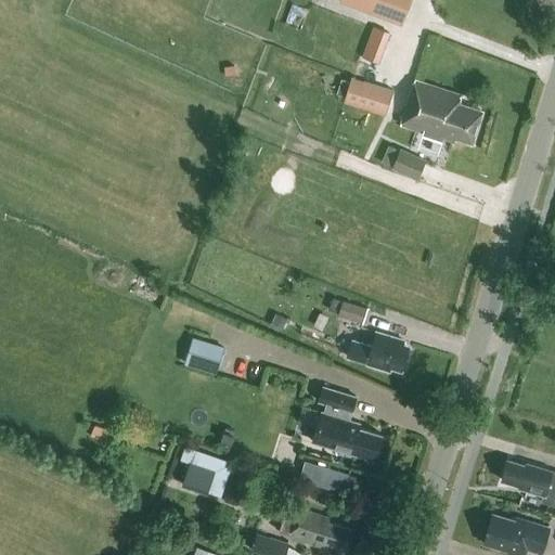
[(411,0),(338,0),(339,0),(402,24),(411,0)]
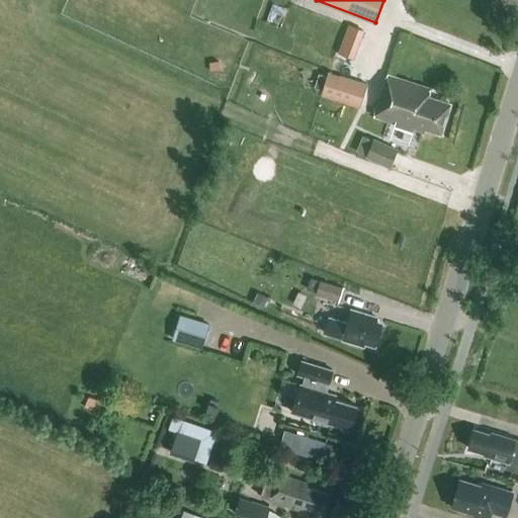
[(355,57),(365,27),(349,21),(338,51),(355,57)]
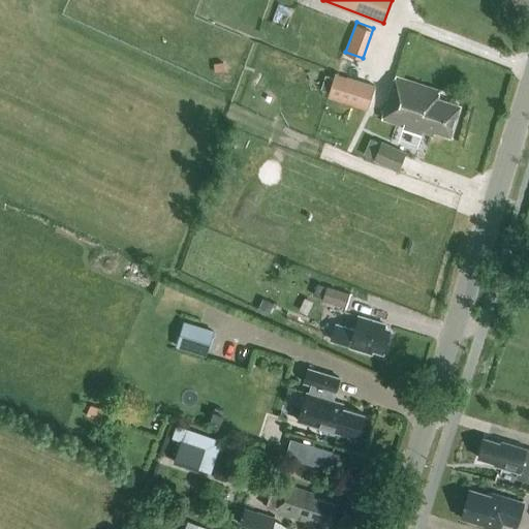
[(367,109),(375,85),(336,72),(329,96),(367,109)]
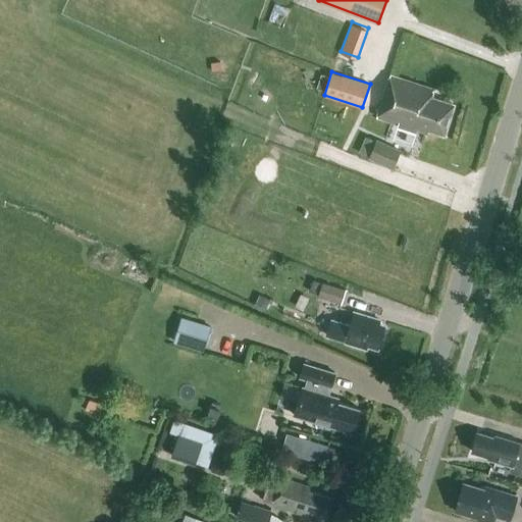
[(444,134),(453,105),(436,100),(436,99),(431,97),(433,89),(389,75),(376,117),(416,129),(417,125),(444,134)]
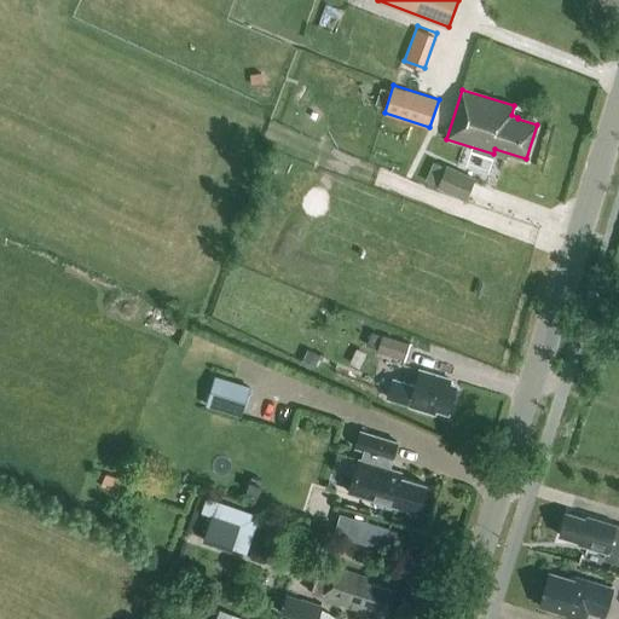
[(467,198),(476,177),(447,163),(438,185),(467,198)]
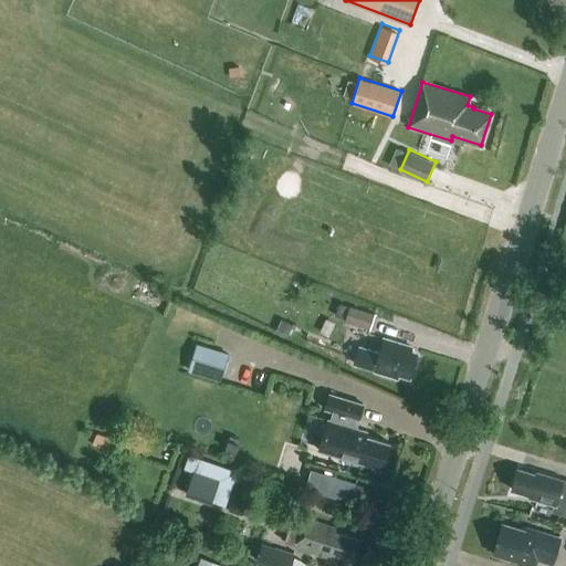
[(241,196),(247,177),(237,174),(231,191),(241,196)]
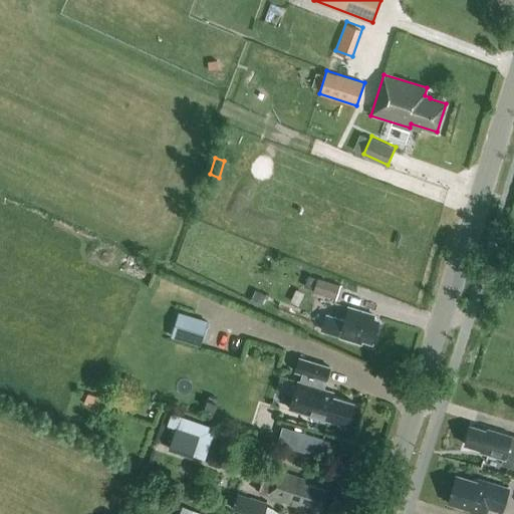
[(317,277),(308,275),(305,284),(314,287),(313,291),(336,298),(341,284),(317,276),(317,277)]
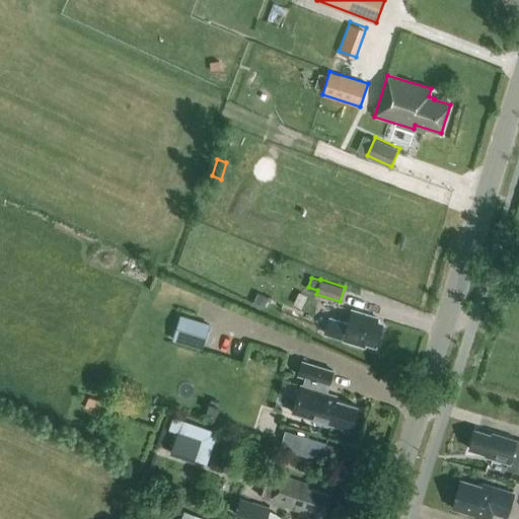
[(381,325),(375,323),(377,318),(353,311),(349,324),(329,318),(324,334),(344,340),(344,341),(364,347),(366,342),(375,345),(381,325)]
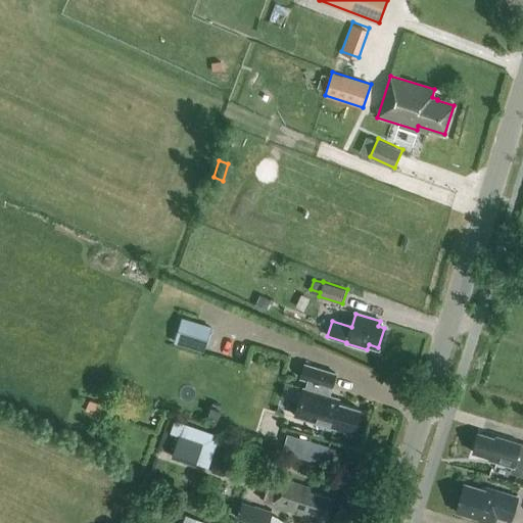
[(211,326),(188,319),(181,344),(203,351),(211,326)]
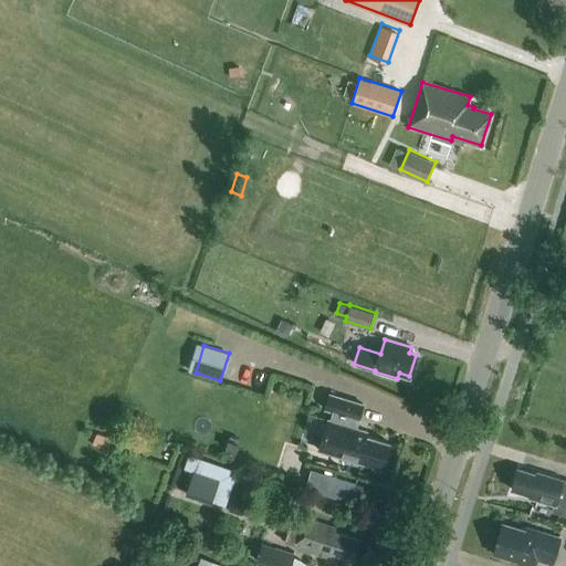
[(358,419),(363,404),(329,394),(325,409),(333,411),(331,420),(328,419),(318,450),(381,469),(389,443),(366,436),(367,431),(354,428),(357,419),(358,419)]
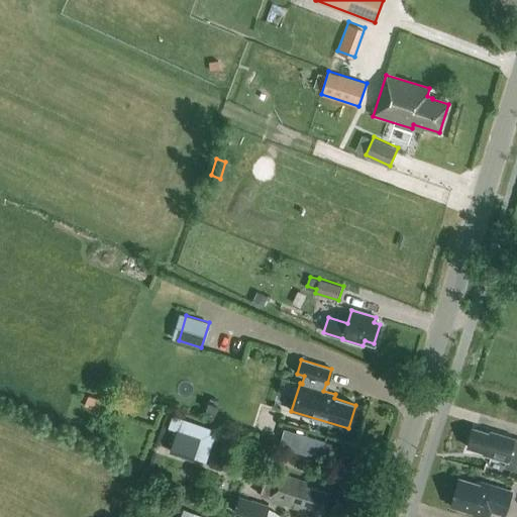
[(168,427),(177,430),(169,451),(193,459),(193,458),(206,462),(217,430),(173,415),(168,427)]
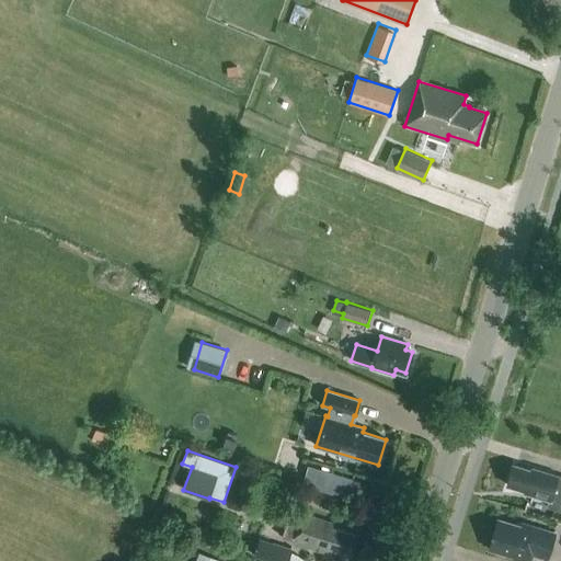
[(530,470),(514,465),(507,485),(525,491),(524,493),(533,495),(534,497),(539,500),(541,497),(549,500),(547,506),(560,511),(560,477),(557,476),(558,476),(531,468),(530,470)]
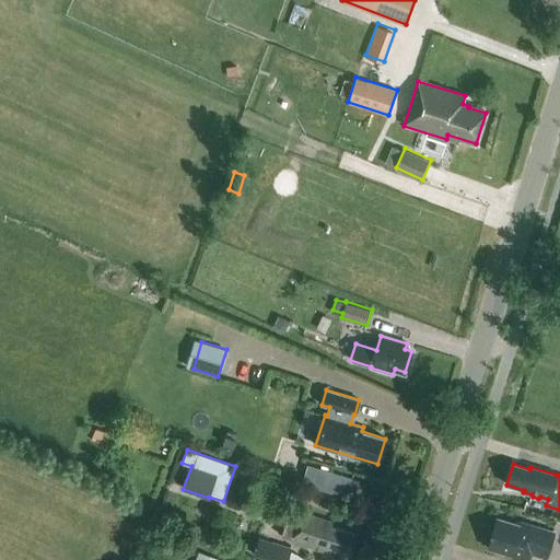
[(349,553),(354,534),(331,527),(333,523),(300,512),(291,540),(324,551),(321,559),(338,559),(339,557),(341,557),(342,551),(349,553)]
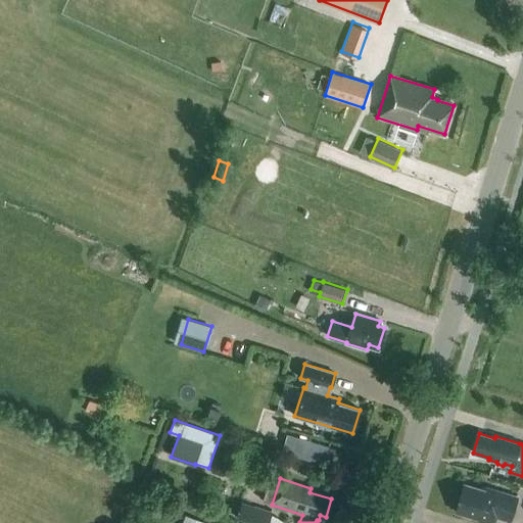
[(486,490),(464,483),(456,512),(477,518),(476,521),(482,522),(493,522),(496,516),(513,521),(519,497),(487,487),(486,490)]
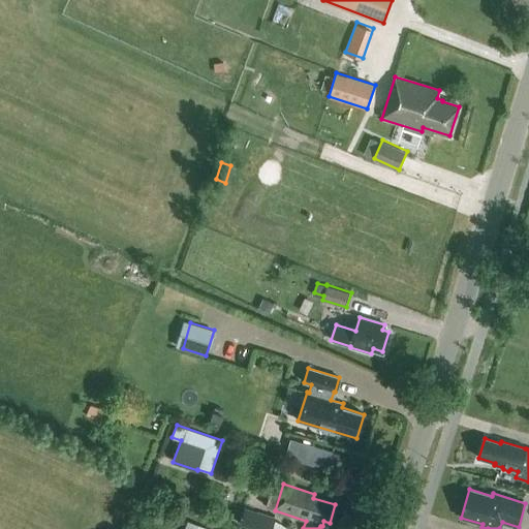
[(254,528),(270,528),(274,518),(245,508),(240,524),(254,528)]
